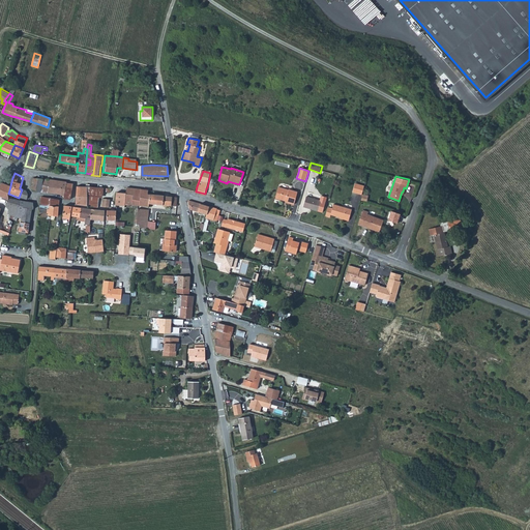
[(31,188),(41,190),(42,179),(32,178),(31,188)]
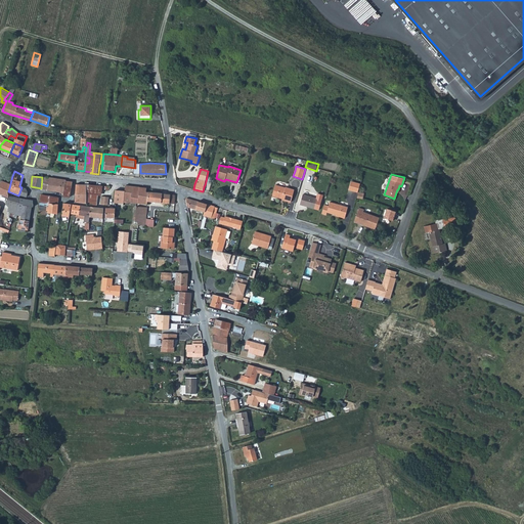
[(42,177),(41,188),(47,190),(49,178),(42,177)]
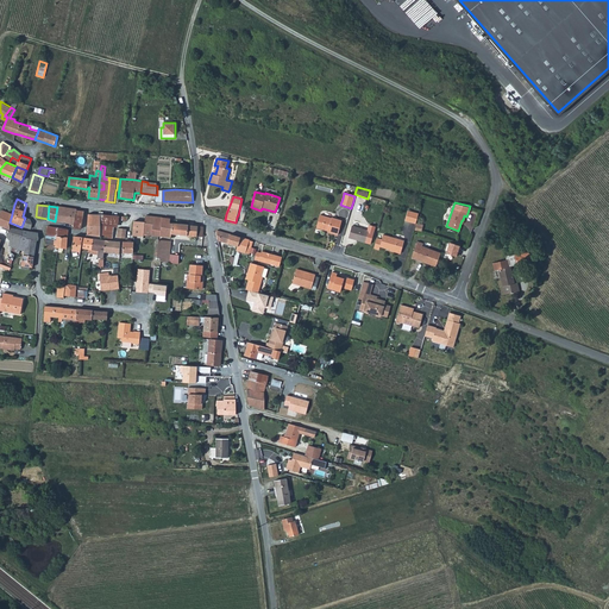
[(57,207),(55,221),(66,224),(66,223),(70,224),(70,226),(73,228),(75,215),(83,217),(83,212),(76,211),(76,209),(64,208),(57,207)]
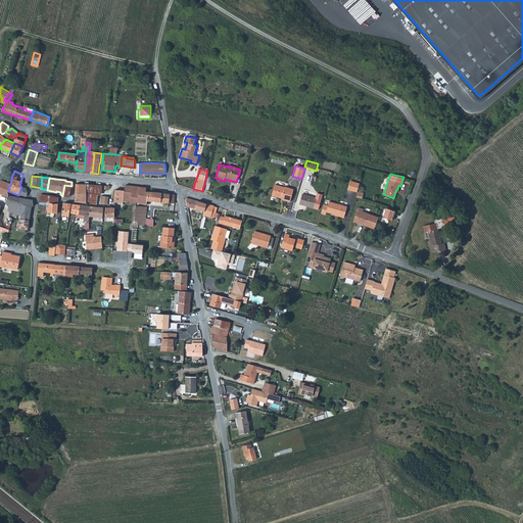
[(358,192),(360,183),(350,180),(347,189),(358,192)]
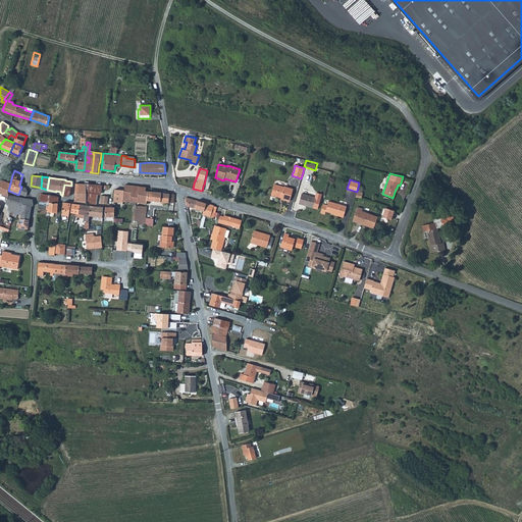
[(0,183),(0,193),(1,194),(2,192),(7,194),(8,191),(10,184),(1,180),(0,183)]
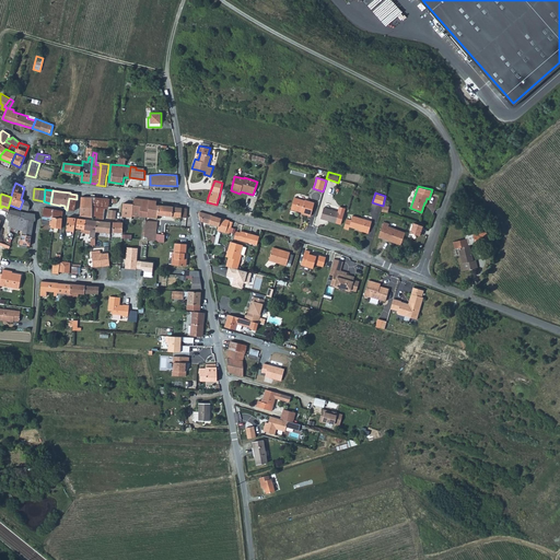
[(93,197),(93,205),(93,207),(97,208),(105,209),(104,220),(106,220),(107,210),(108,199),(93,197)]
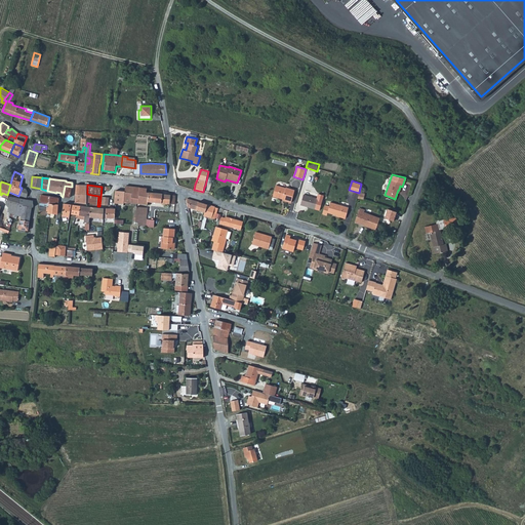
[(65,186),(63,197),(70,198),(72,187),(65,186)]
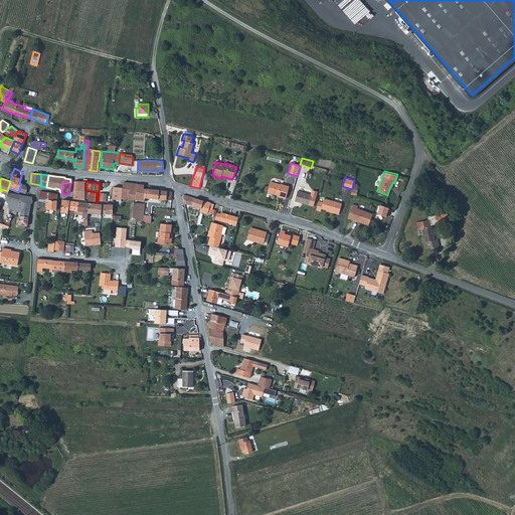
[(123,182),(123,184),(122,188),(123,188),(122,199),(128,199),(144,201),(145,198),(145,188),(143,188),(143,185),(131,183),(123,182)]
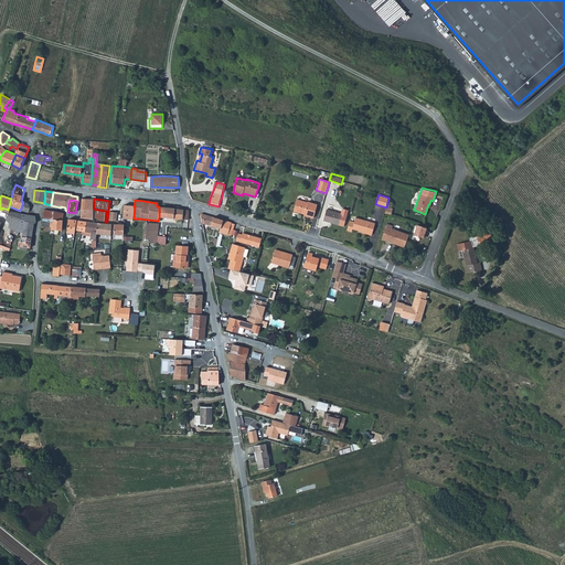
[(294,212),(296,212),(296,210),(308,213),(307,216),(313,219),(317,208),(317,205),(308,202),(307,203),(304,202),(297,200),(294,212)]
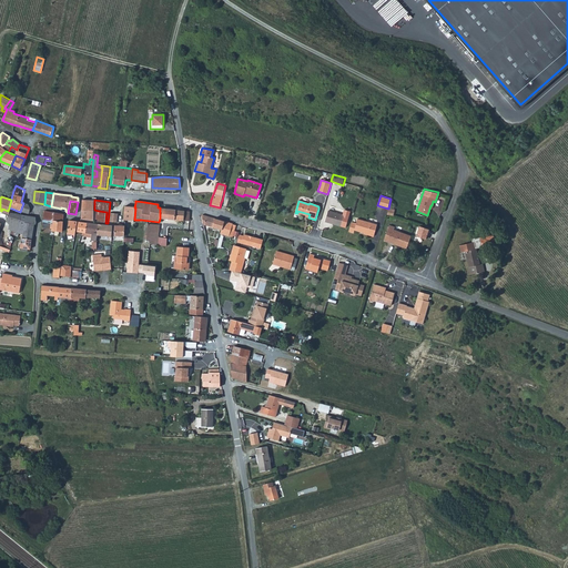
[(28,204),(23,203),(20,212),(29,214),(30,209),(28,204)]
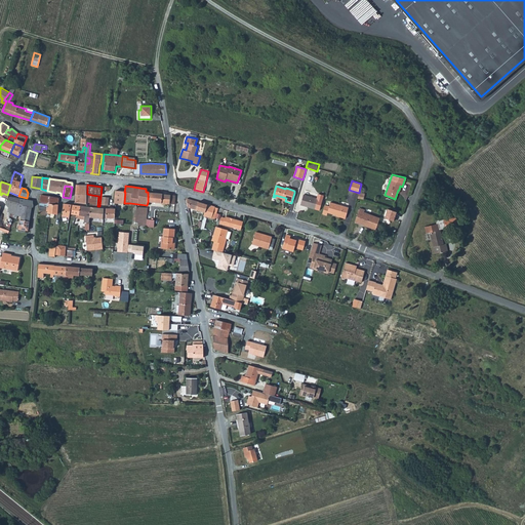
[(77,191),(75,202),(80,203),(87,205),(87,194),(87,192),(77,191)]
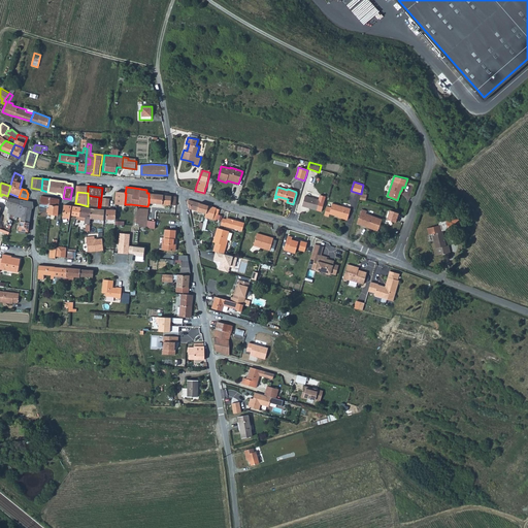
[(126,193),(125,193),(116,192),(114,204),(125,204),(126,193)]
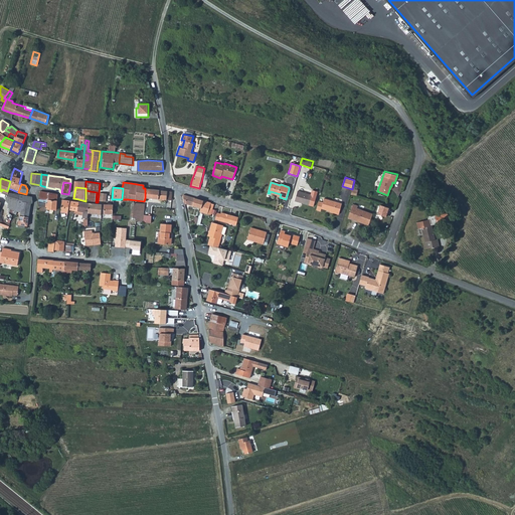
[(145,188),(145,198),(169,200),(170,200),(171,200),(172,192),(157,190),(145,188)]
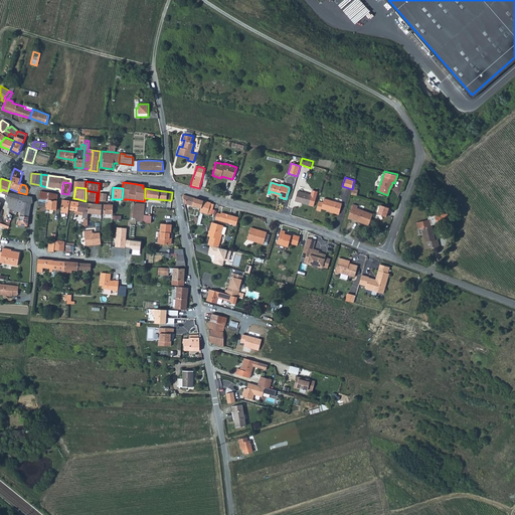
[(86,190),(86,201),(96,202),(97,192),(90,191),(86,190)]
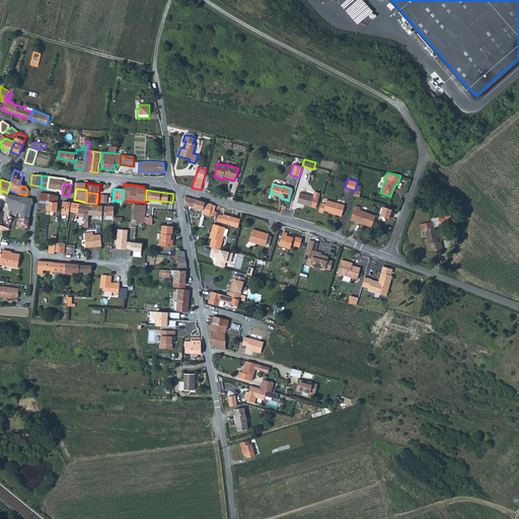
[(299,199),(298,202),(305,204),(312,207),(315,197),(301,192),(299,199)]
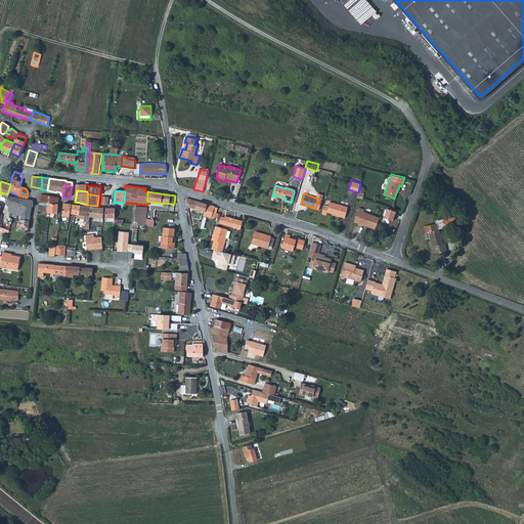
[(41,194),(39,203),(48,204),(49,195),(41,194)]
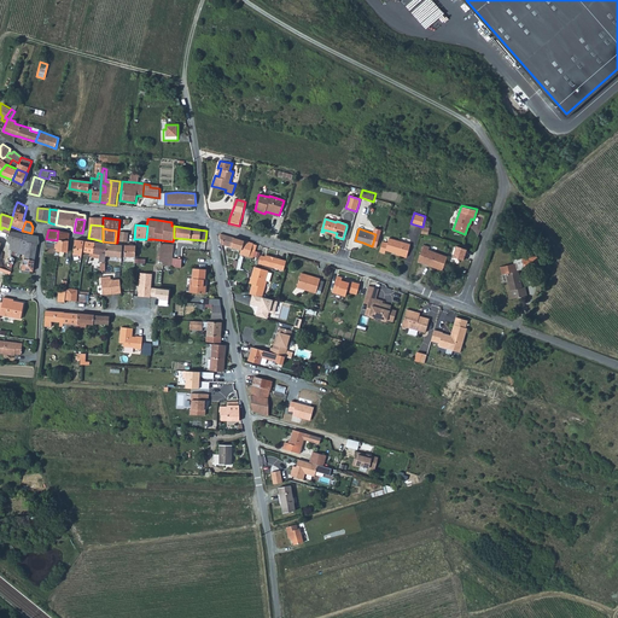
[(10,232),(10,233),(7,240),(13,243),(9,250),(12,251),(16,252),(18,245),(21,245),(22,234),(10,232)]
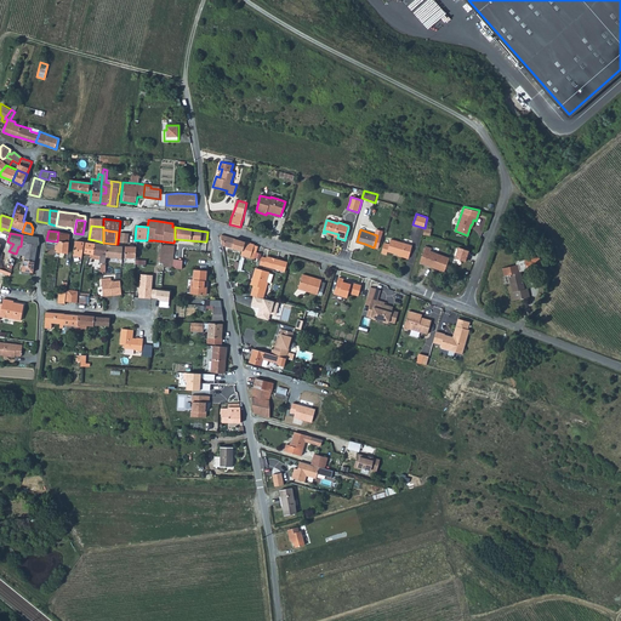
[(221,237),(222,245),(243,251),(245,243),(221,234),(221,237)]
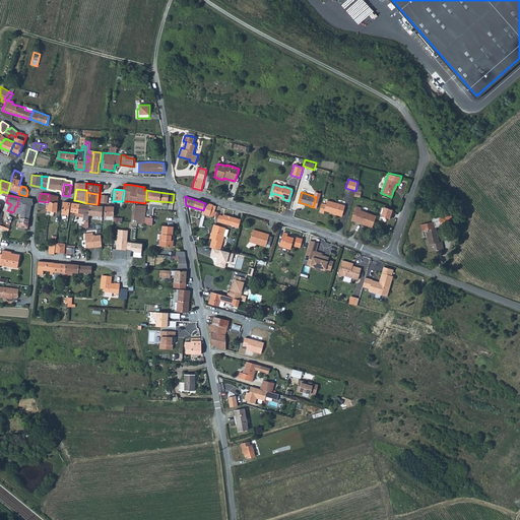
[(31,199),(18,197),(17,206),(22,207),(20,215),(20,218),(28,219),(30,205),(33,205),(31,199)]
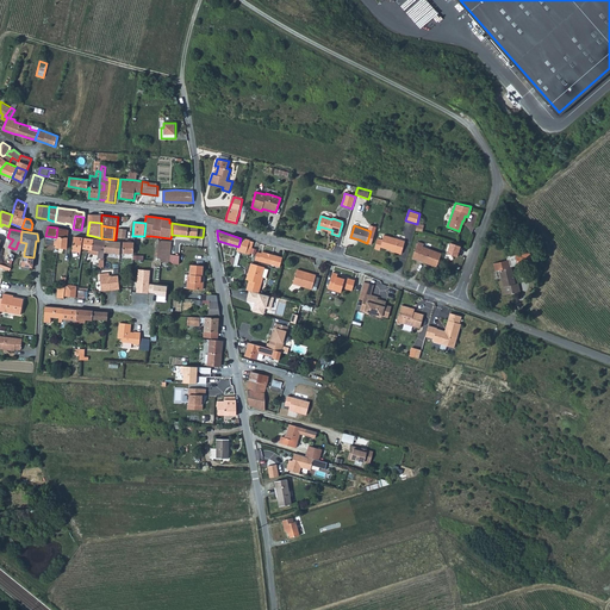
[(378,238),(375,249),(380,250),(381,248),(387,249),(391,250),(392,250),(403,253),(405,243),(406,241),(396,238),(385,235),(383,241),(378,238)]
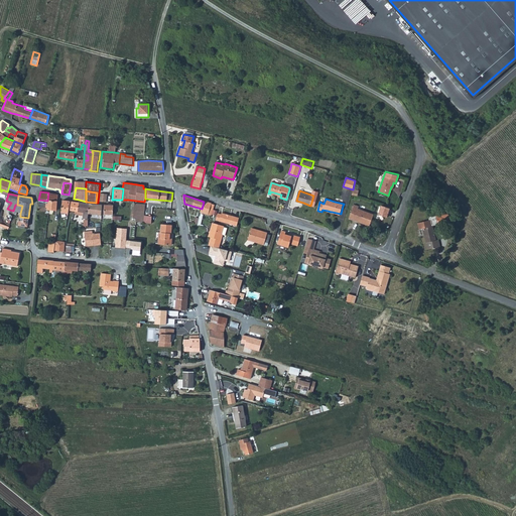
[(38,203),(37,211),(45,212),(45,210),(46,205),(47,205),(47,201),(38,200),(38,203)]
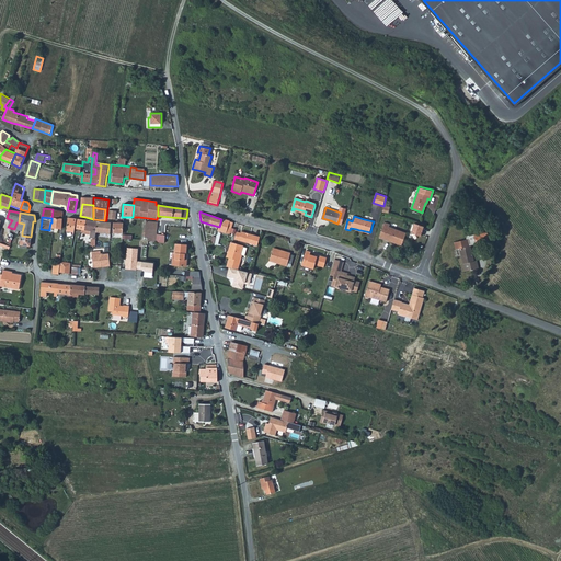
[(83,230),(86,220),(68,217),(67,217),(65,231),(73,232),(73,229),(83,230)]
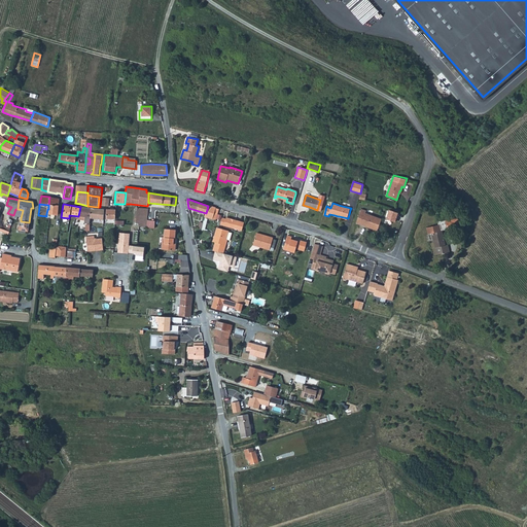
[(47,209),(46,214),(57,215),(59,206),(56,205),(48,205),(48,209),(47,209)]
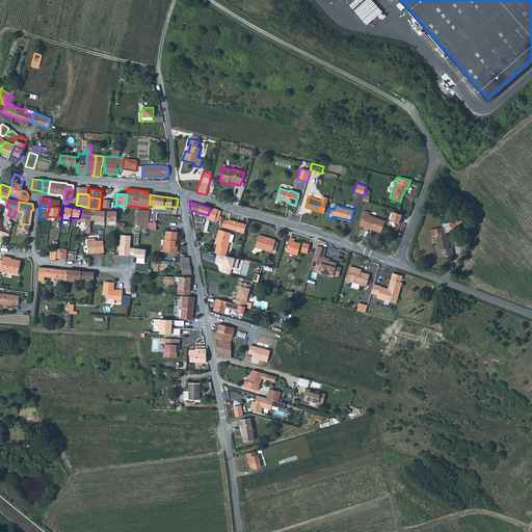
[(210,208),(208,215),(207,219),(211,220),(214,221),(216,214),(217,210),(210,208)]
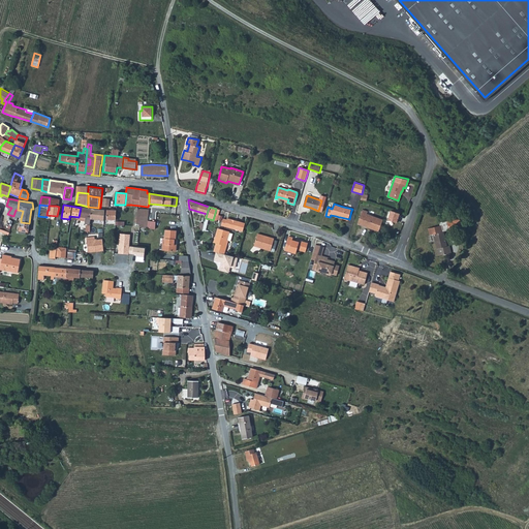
[(92,209),(81,208),(79,217),(79,219),(79,221),(86,222),(86,224),(90,225),(91,219),(92,209)]
